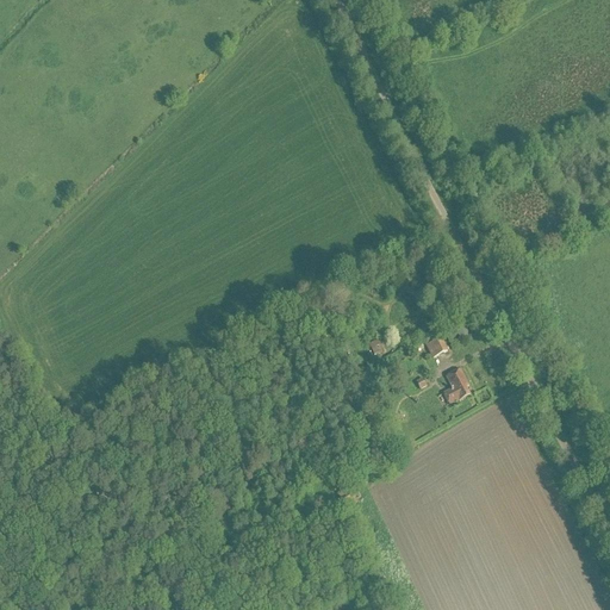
[(462,323),(453,328),(459,341),(470,336),(462,323)]
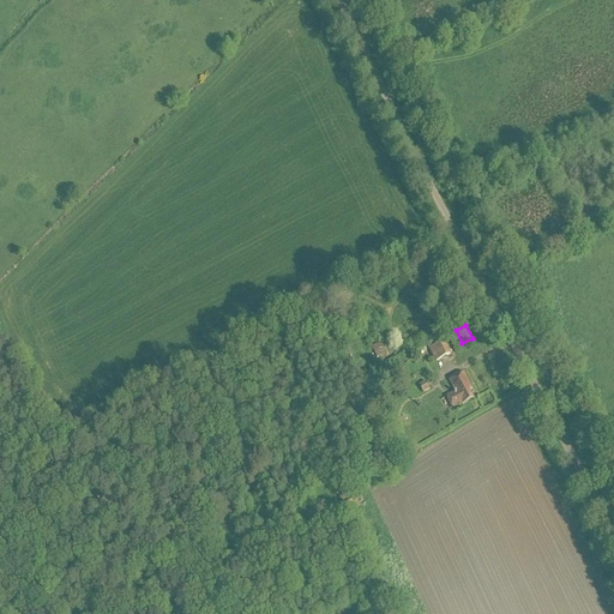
[(432,349),(429,350),(437,362),(451,354),(444,342),(441,343),(435,335),(426,341),(432,349)]
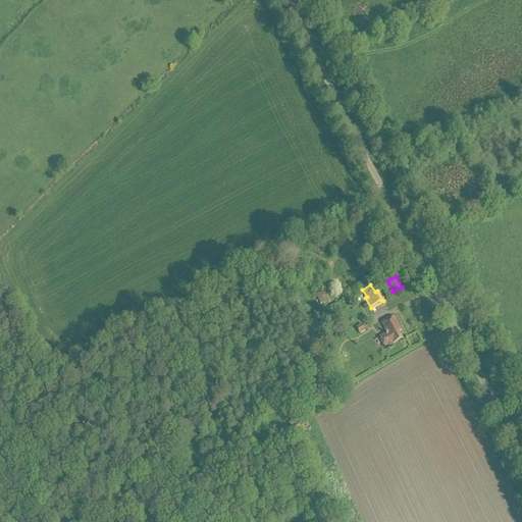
[(316,297),(320,306),(328,302),(324,293),(316,297)]
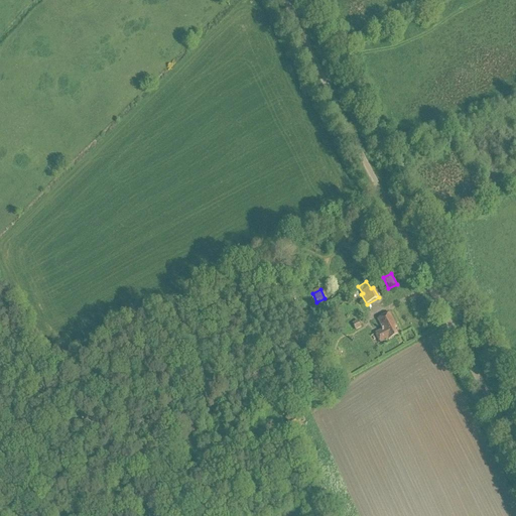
[(396,329),(389,315),(378,321),(381,328),(380,328),(381,332),(375,335),(380,344),(388,340),(388,341),(398,336),(394,330),(396,329)]
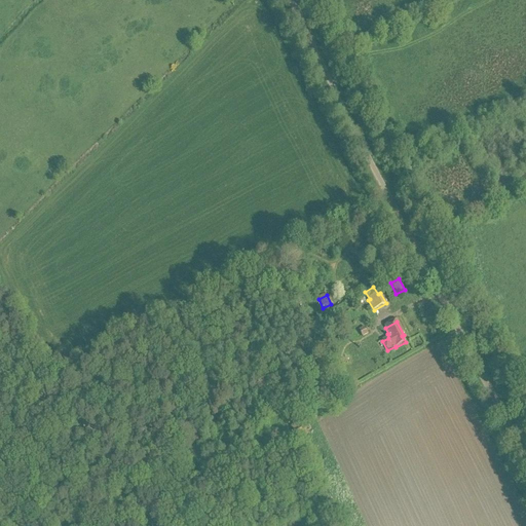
[(365,329),(359,332),(362,338),(368,336),(365,329)]
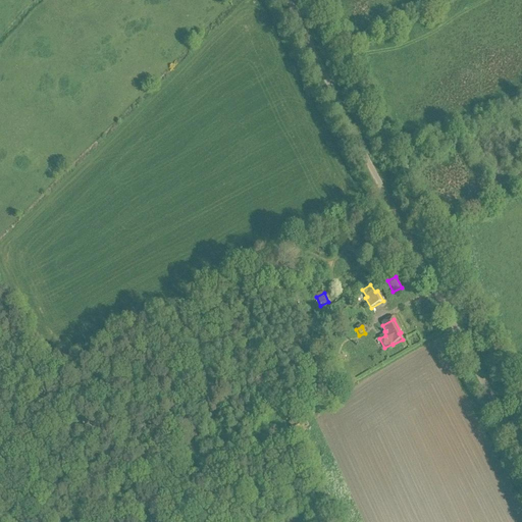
[(301,424),(291,430),(296,437),(306,431),(301,424)]
